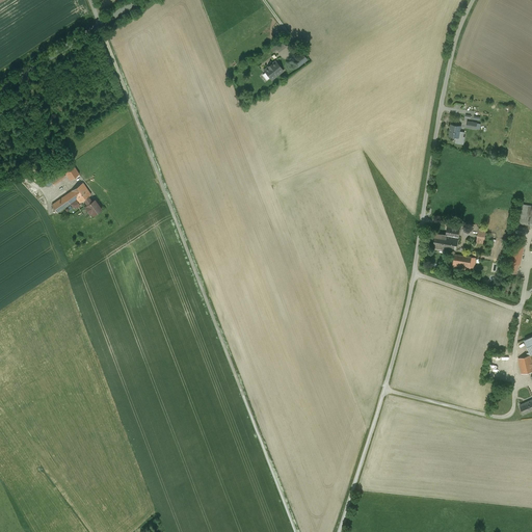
[(283,41),(274,46),(276,50),(278,52),(286,46),(283,41)]
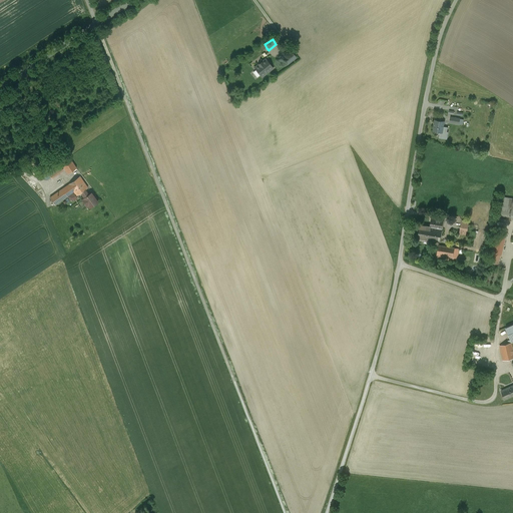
[(288,65),(298,58),(294,52),(284,59),(288,65)]
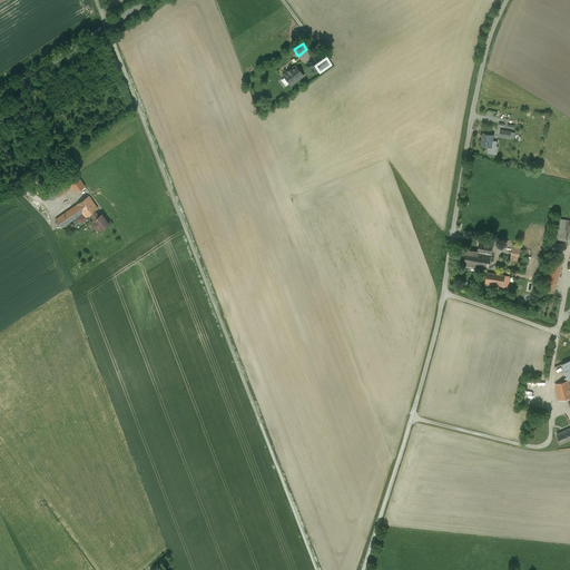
[(295,66),(283,75),(292,85),(303,76),(295,66)]
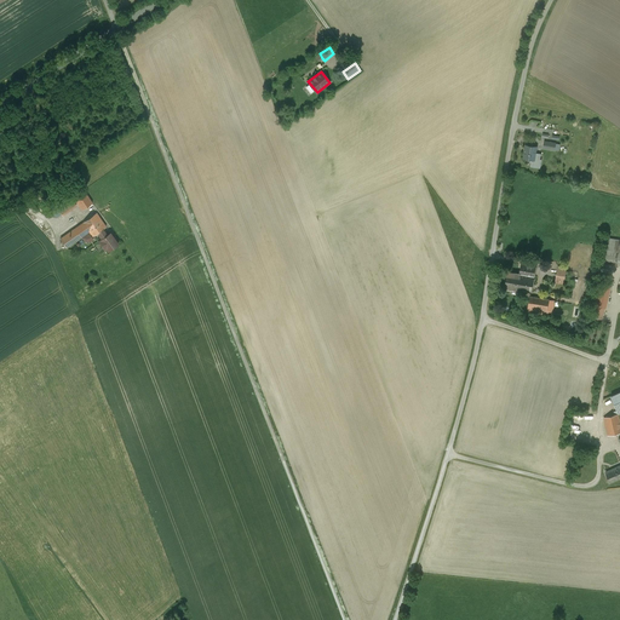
[(537,147),(526,145),(523,158),(534,160),(537,147)]
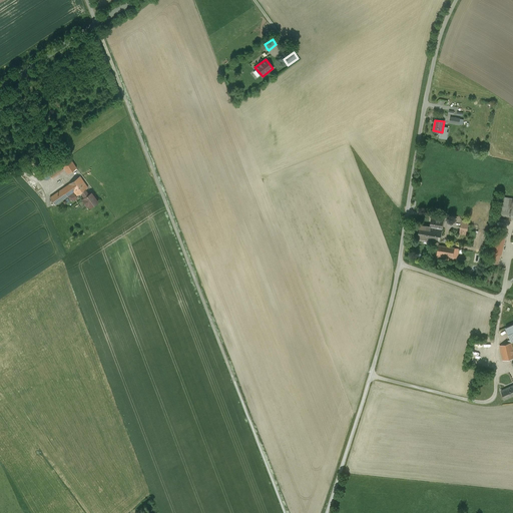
[(69,157),(60,163),(68,173),(76,167),(69,157)]
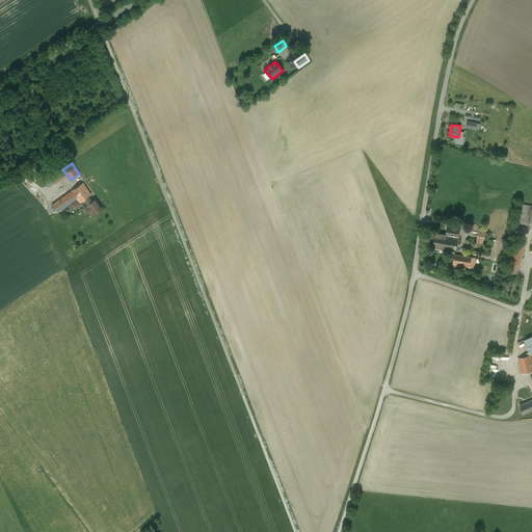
[(61,169),(49,178),(53,184),(65,175),(61,169)]
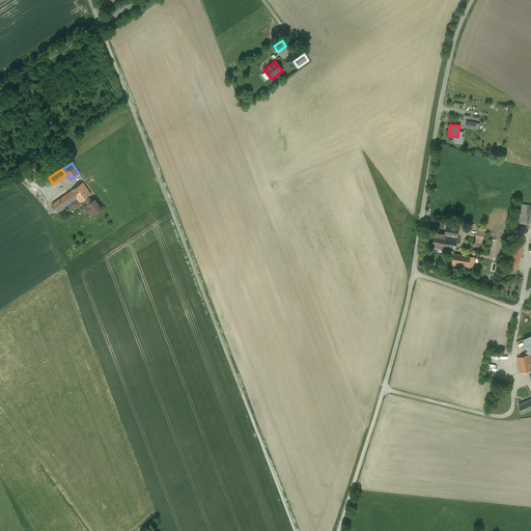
[(82,183),(72,191),(52,204),(57,212),(77,198),(79,202),(84,199),(88,196),(90,194),(82,183)]
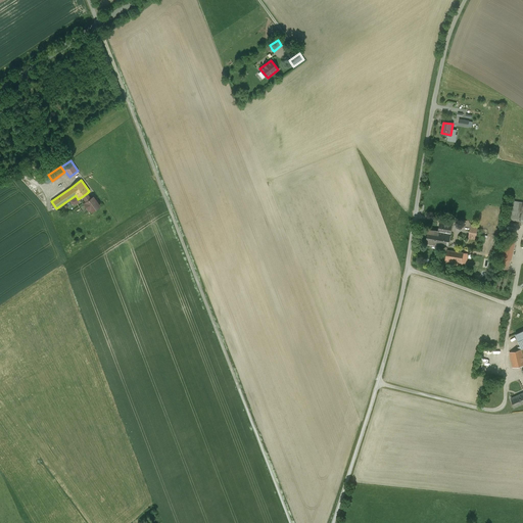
[(93,196),(90,198),(87,193),(83,196),(86,201),(85,202),(86,202),(90,209),(92,211),(99,206),(93,196)]
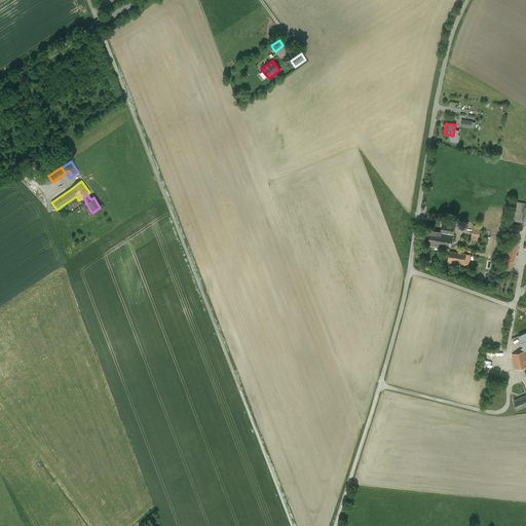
[(525,203),(517,202),(515,211),(525,212),(525,203)]
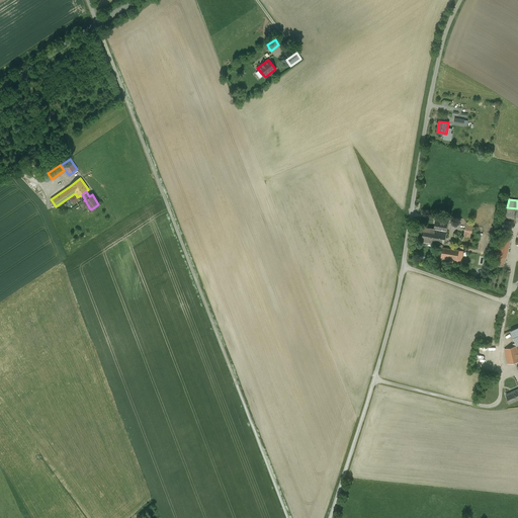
[(517,208),(507,207),(506,218),(517,219),(517,208)]
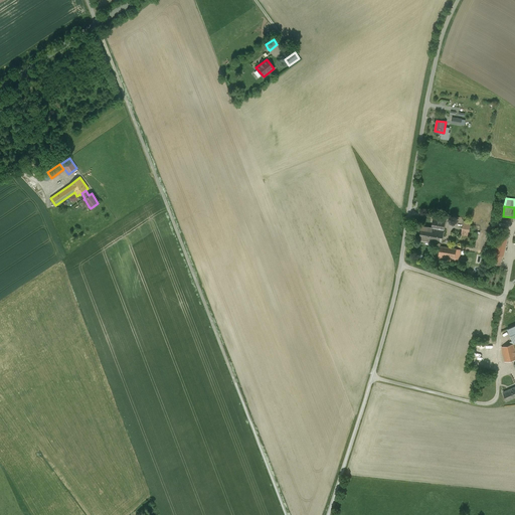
[(444,225),(433,223),(432,227),(430,240),(440,242),(441,242),(443,229),(444,225)]
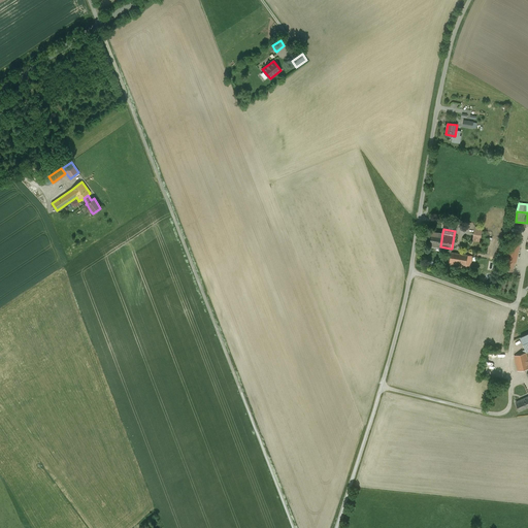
[(442,233),(433,232),(432,231),(430,245),(431,245),(440,246),(442,233)]
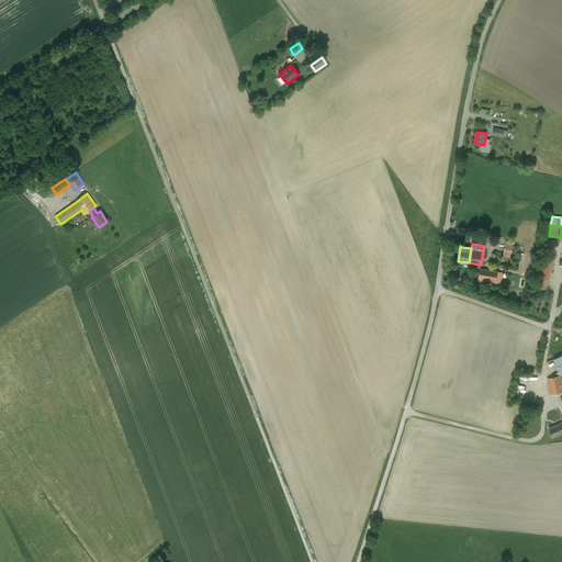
[(554,258),(542,255),(537,277),(538,277),(548,279),(550,279),(554,258)]
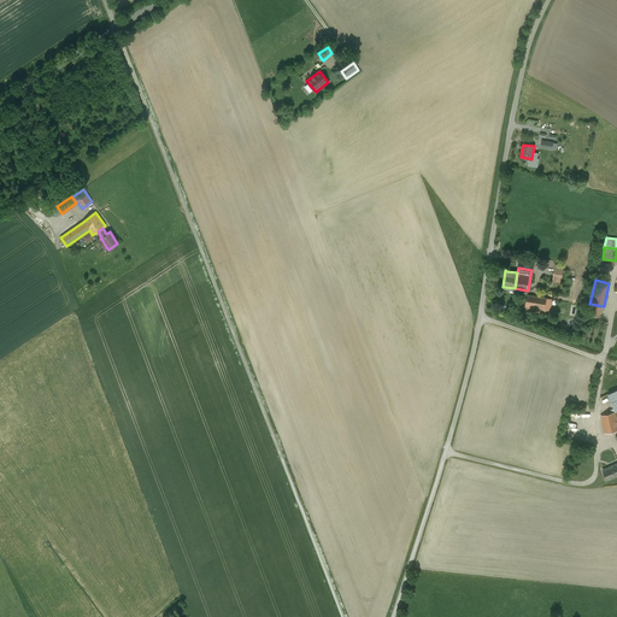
[(551,299),(528,295),(526,306),(533,307),(548,311),(551,299)]
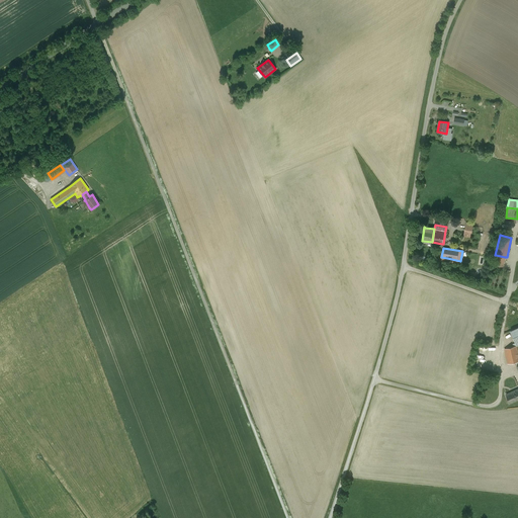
[(505,257),(496,255),(494,264),(503,266),(505,257)]
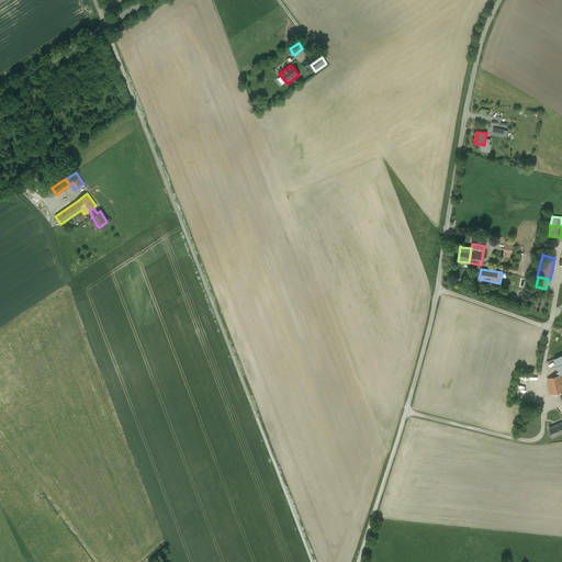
[(561,374),(548,379),(551,395),(561,392),(561,383),(561,374)]
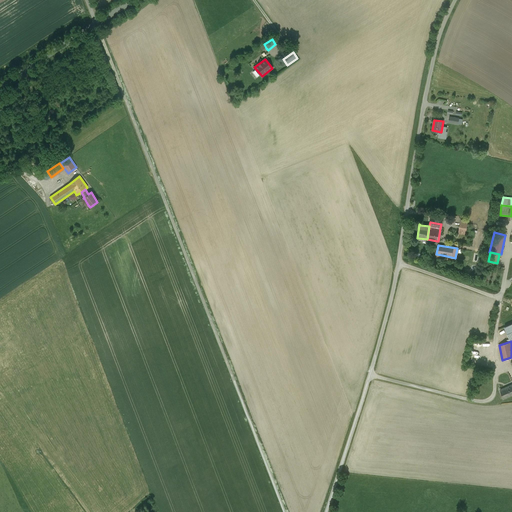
[(511,384),(500,390),(504,398),(511,394),(511,384)]
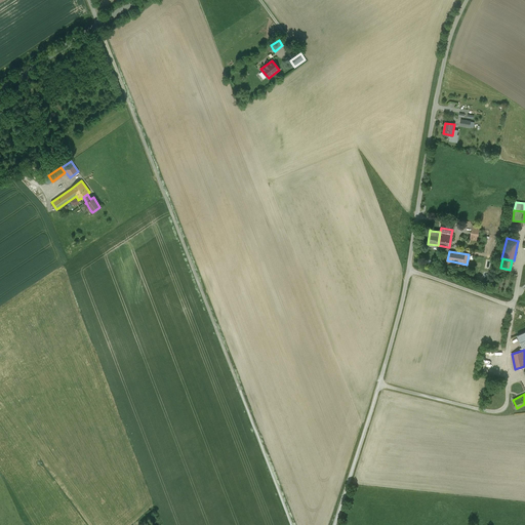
All buildings are outlined.
